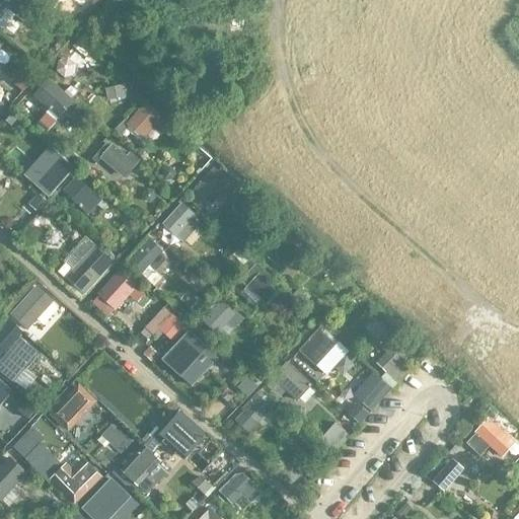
[(0,0),(0,18),(10,7),(1,0),(0,0)]
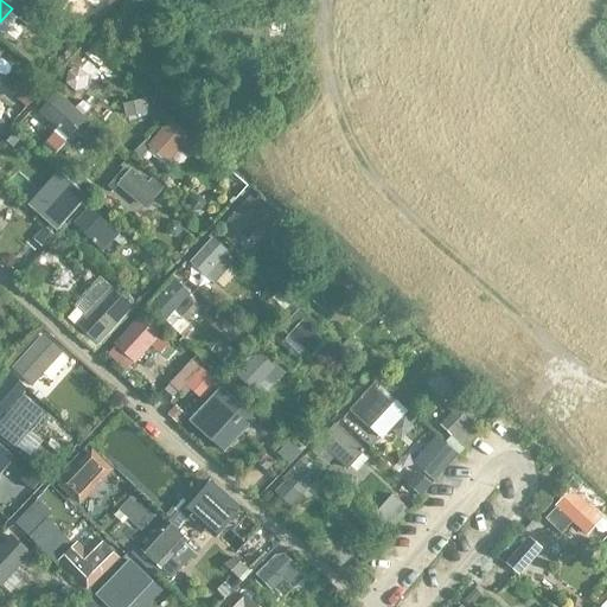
[(88,58),(70,77),(87,93),(104,74),(88,58)]
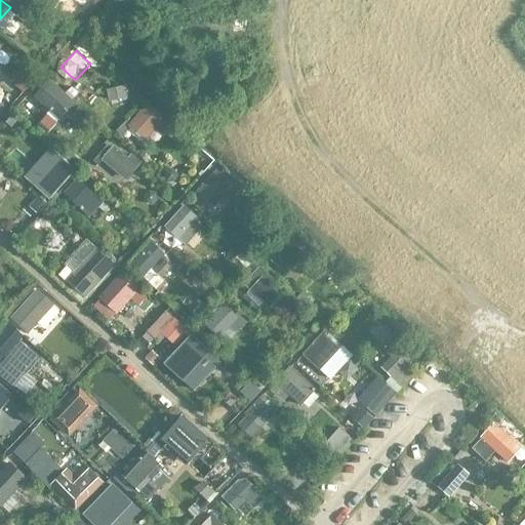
[(47,82),(34,96),(59,120),(75,104),(65,94),(63,96),(47,82)]
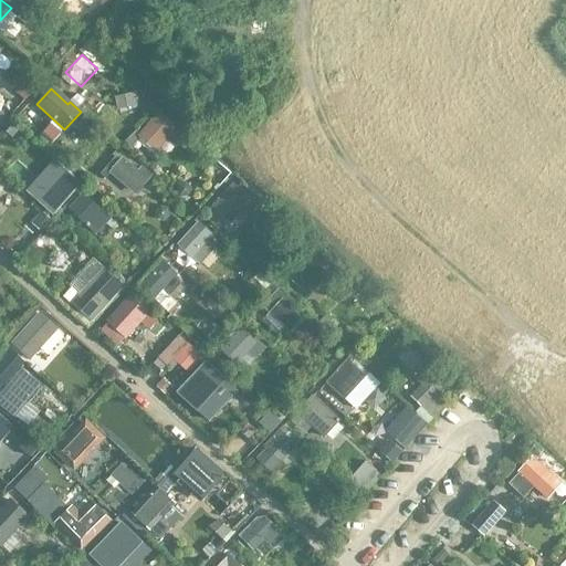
[(159,114),(137,138),(157,155),(178,130),(159,114)]
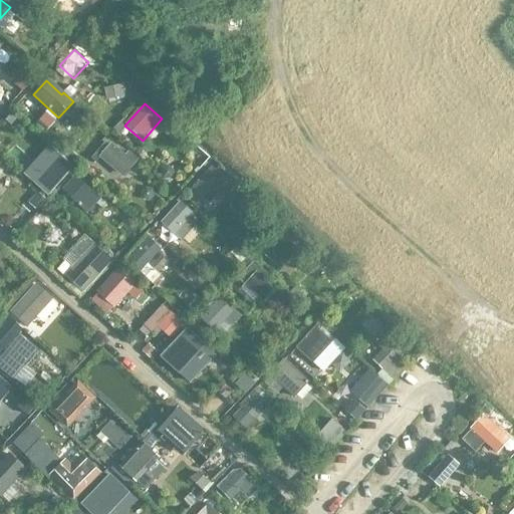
[(48,130),(57,117),(47,109),(38,122),(48,130)]
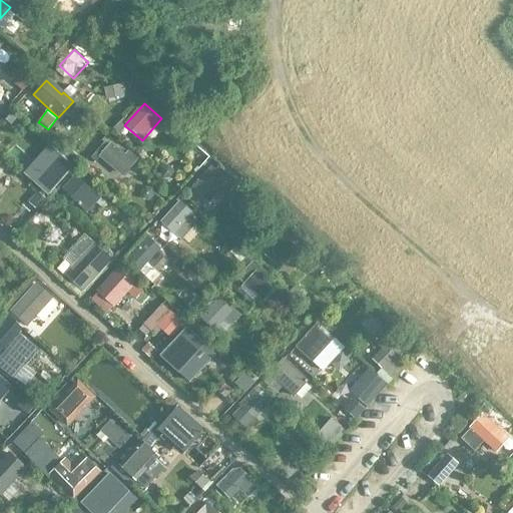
[(106,139),(91,157),(96,162),(100,157),(123,177),(138,159),(128,151),(125,154),(106,139)]
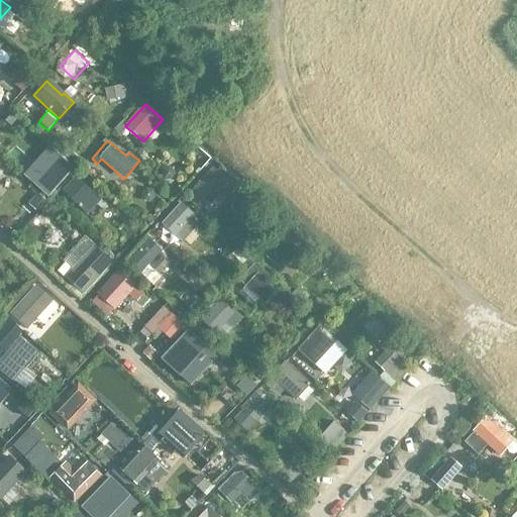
[(49,147),(37,163),(61,184),(74,169),(70,165),(72,161),(64,150),(59,156),(49,147)]
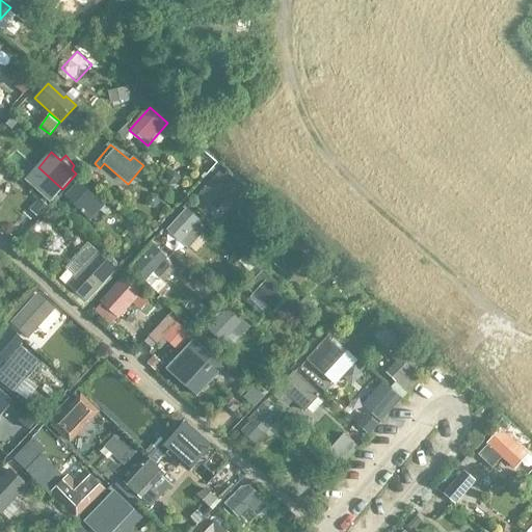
[(213,181),(198,196),(211,209),(227,192),(213,181)]
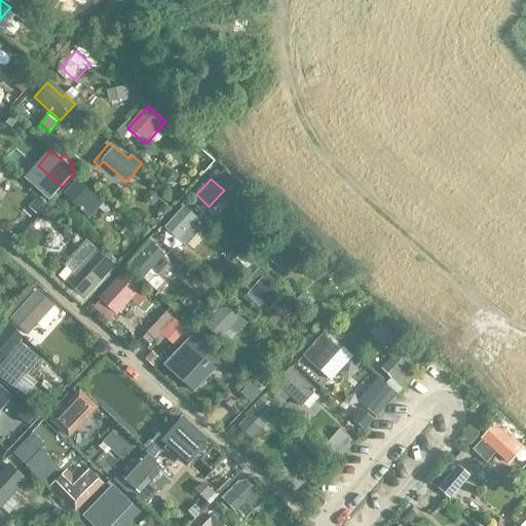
[(67,196),(89,218),(104,202),(81,181),(67,196)]
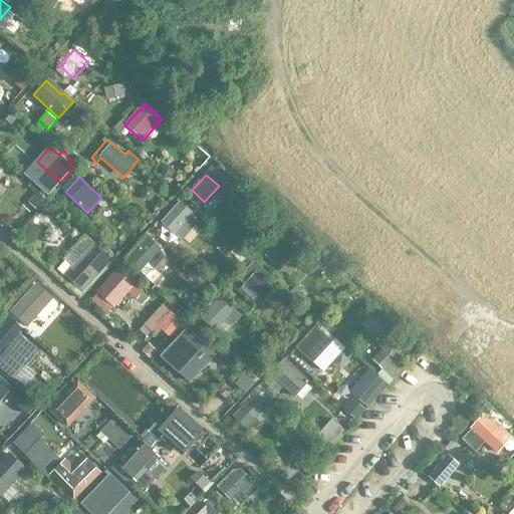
[(180,202),(161,223),(182,241),(196,226),(189,220),(194,215),(180,202)]
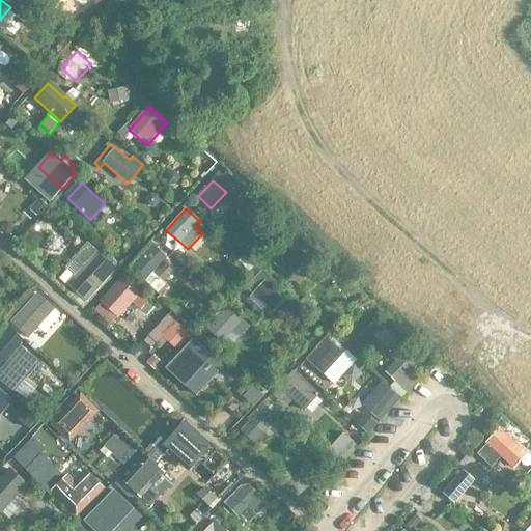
[(154,245),(132,270),(145,281),(151,274),(159,281),(172,267),(164,260),(167,257),(154,245)]
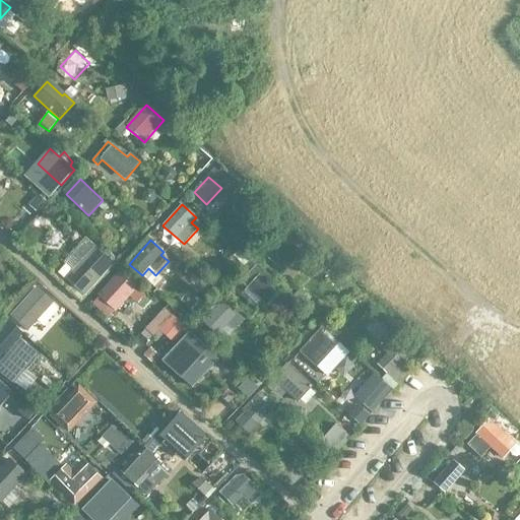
[(95,248),(66,280),(85,298),(115,265),(95,248)]
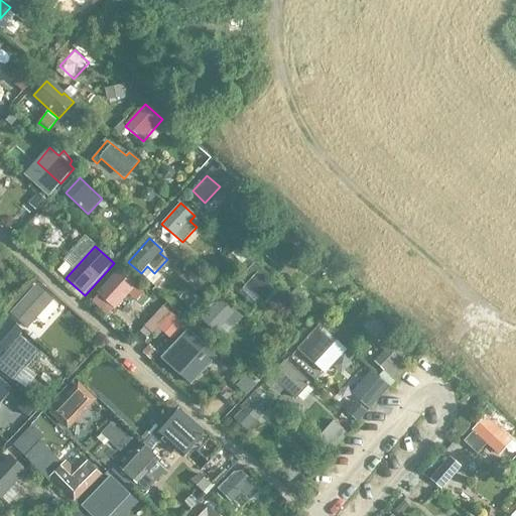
[(245,285),(244,287),(259,301),(261,298),(265,301),(275,290),(251,266),(239,279),(245,285)]
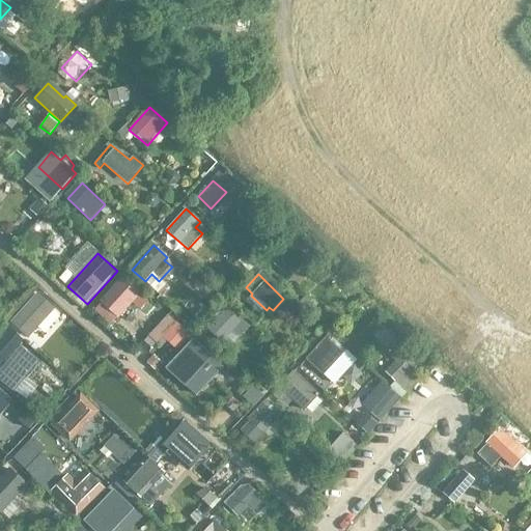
[(123,277),(101,304),(119,320),(143,295),(123,277)]
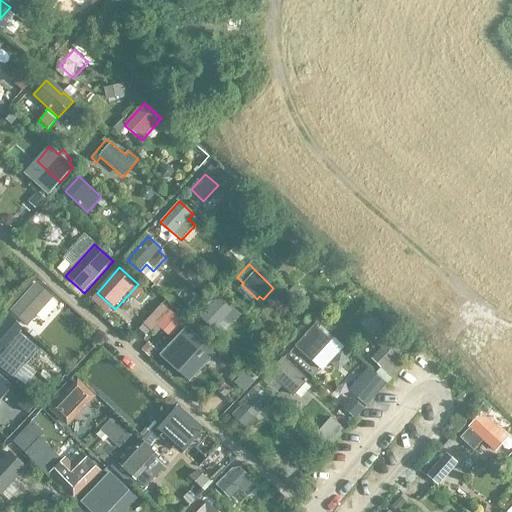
[(53,299),(36,283),(9,311),(27,328),(53,299)]
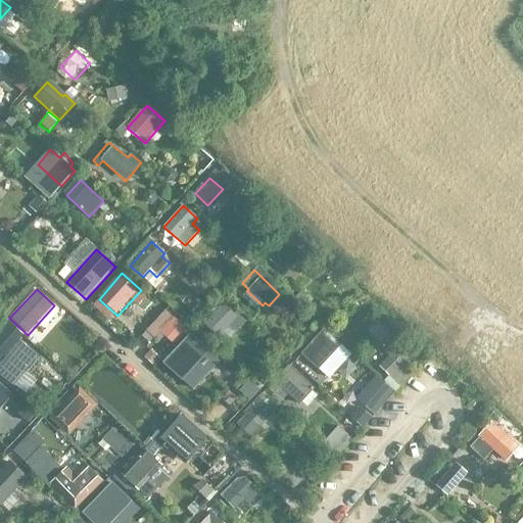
[(224,304),(204,324),(219,336),(229,326),(236,332),(246,321),(236,311),(234,314),(224,304)]
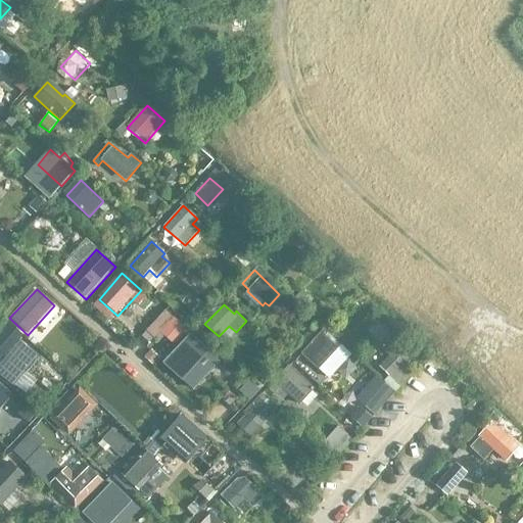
[(152,340),(162,329),(175,340),(188,326),(167,306),(143,332),(152,340)]
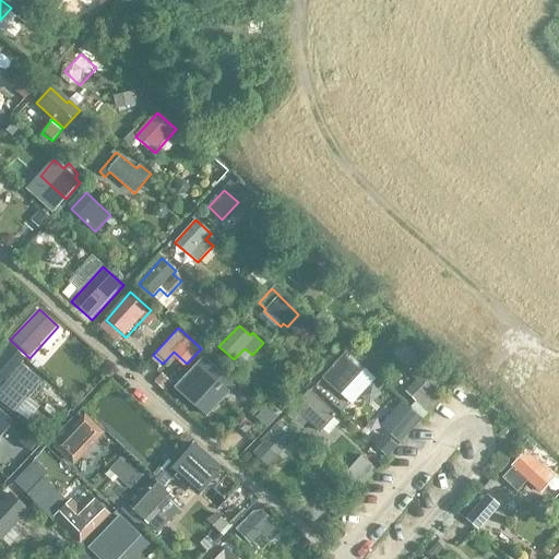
[(22,361),(7,349),(0,357),(0,372),(7,379),(22,361)]
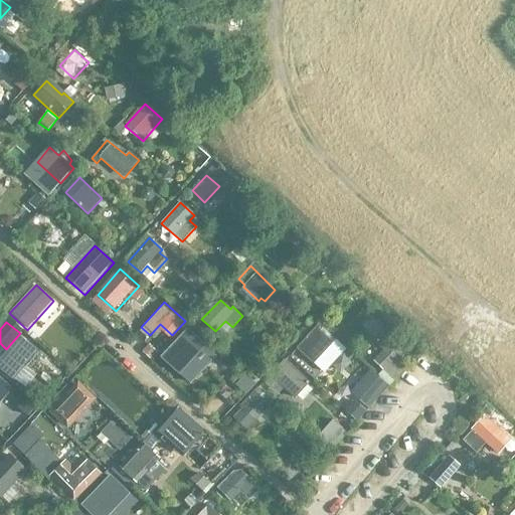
[(189,325),(161,354),(190,382),(218,353),(189,325)]
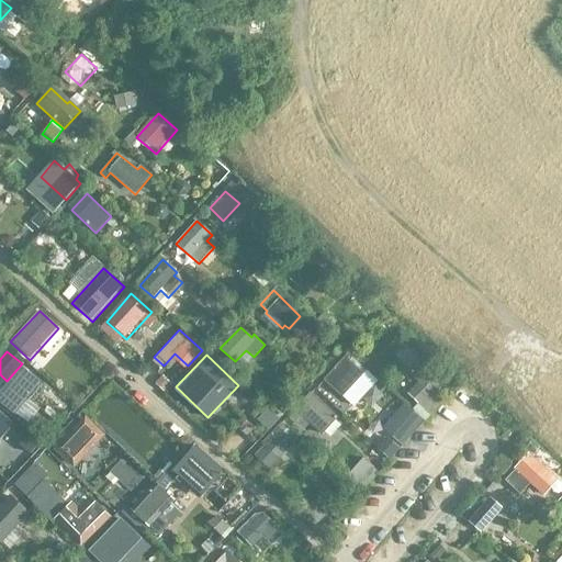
[(346,357),(323,381),(343,398),(364,375),(346,357)]
